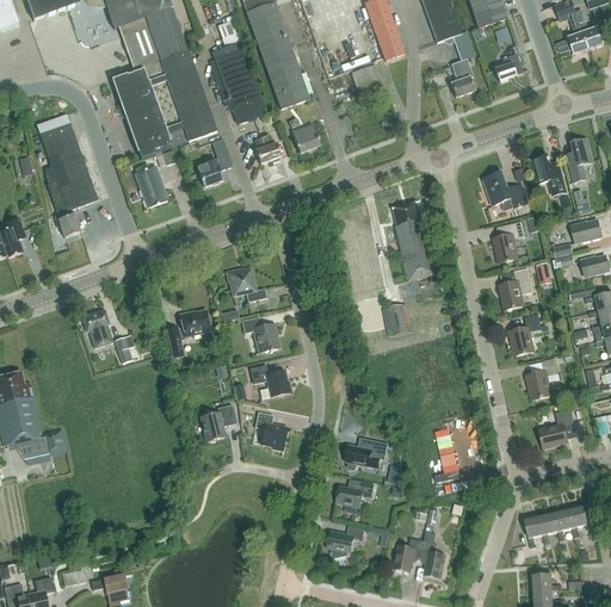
[(0,0),(0,30),(19,24),(10,0),(0,0)]
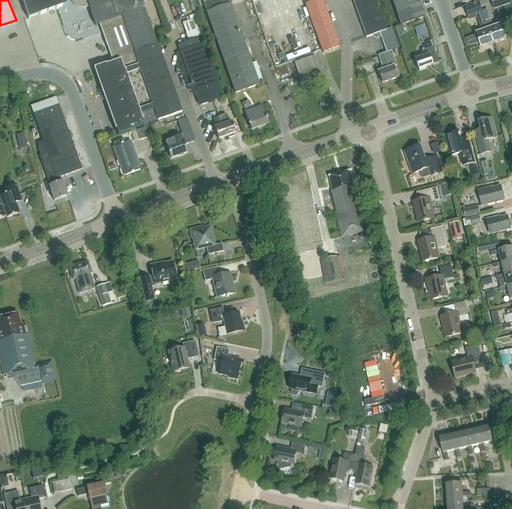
[(105,96),(118,132),(181,109),(158,43),(142,0),(22,0),(28,16),(67,2),(66,0),(72,0),(75,3),(79,5),(84,5),(89,4),(95,23),(103,20),(117,58),(94,66),(102,86),(98,87),(101,98),(105,96)]
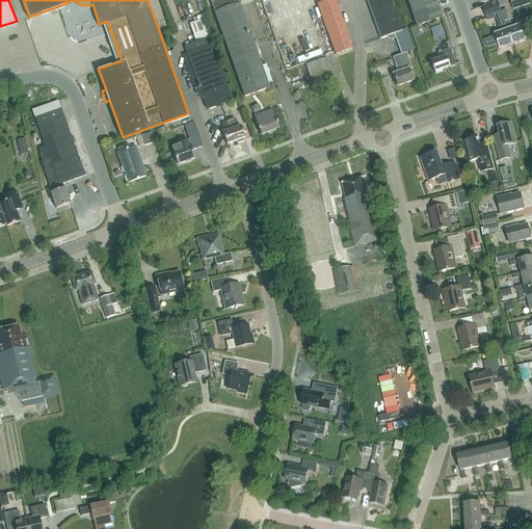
[(269,85),(238,0),(210,0),(244,95),(269,85)]
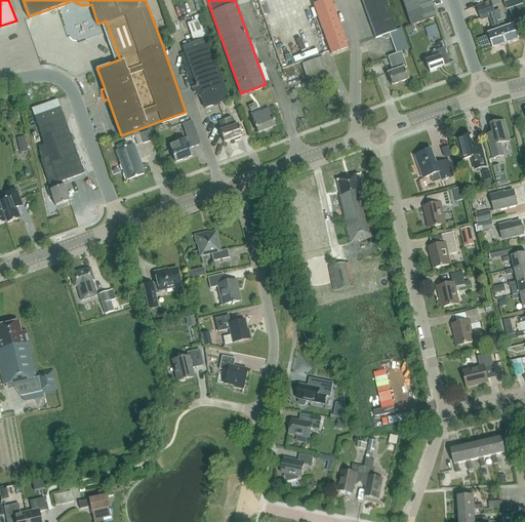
[(349,46),(331,0),(318,0),(313,2),(331,52),(349,46)]
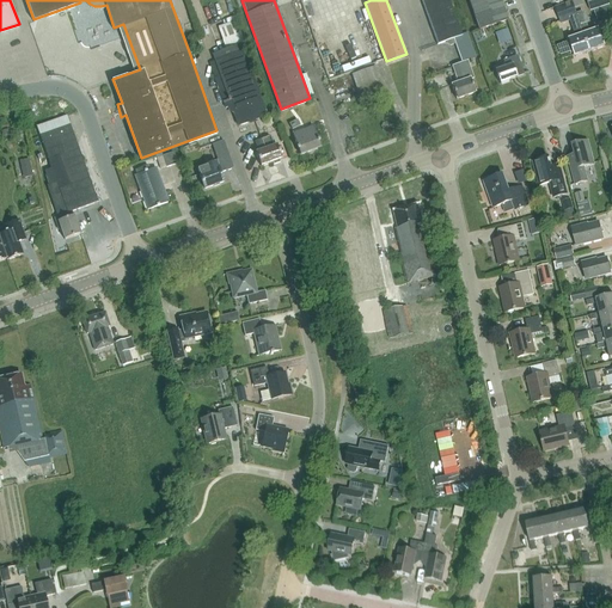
[(422,0),(438,41),(445,38),(446,41),(451,43),(456,41),(461,60),(452,62),(458,80),(451,83),(456,94),(473,87),(476,86),(472,75),(473,74),(467,57),(473,55),(465,30),(460,31),(448,0),(422,0)]
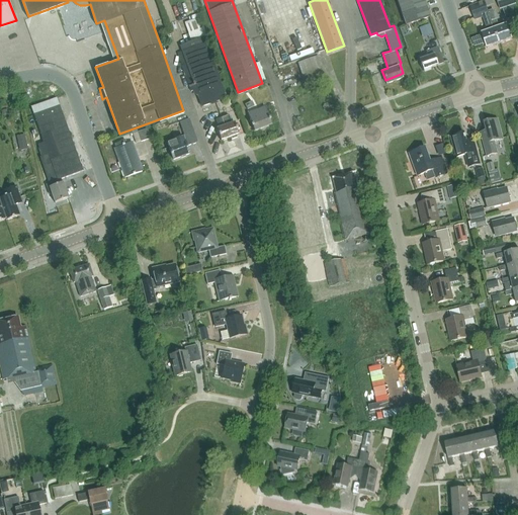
[(398,0),(406,23),(430,15),(424,0),(398,0)]
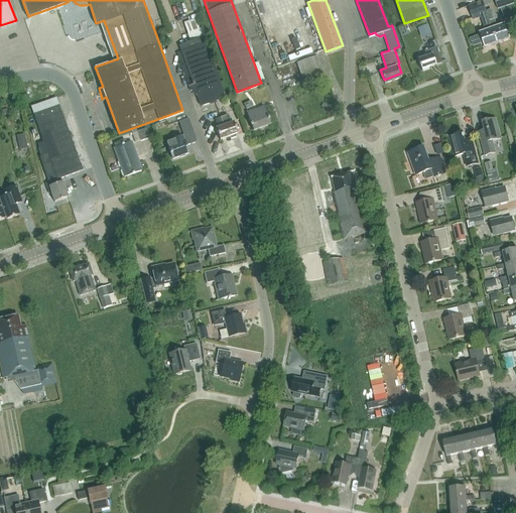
[(488,12),(486,7),(484,0),(477,0),(469,3),(474,17),(488,12)]
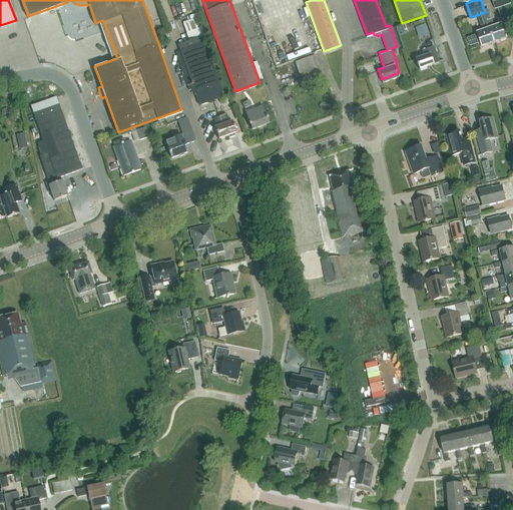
[(502,22),(495,24),(492,17),(488,5),(483,7),(485,12),(487,19),(490,26),(495,41),(508,36),(502,22)]
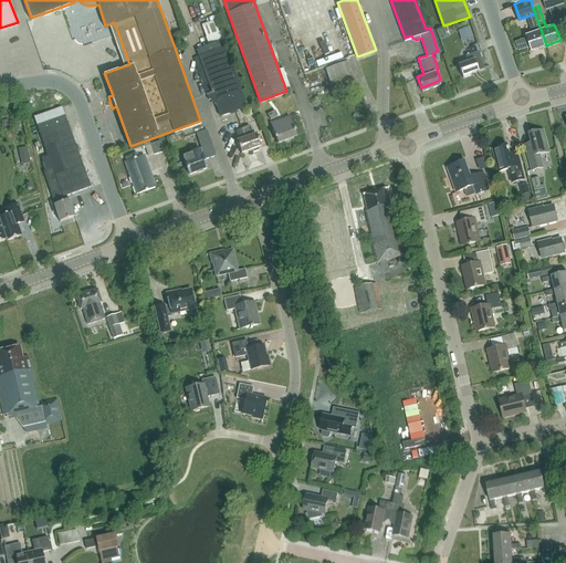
[(462,37),(473,32),(469,22),(458,27),(462,37)]
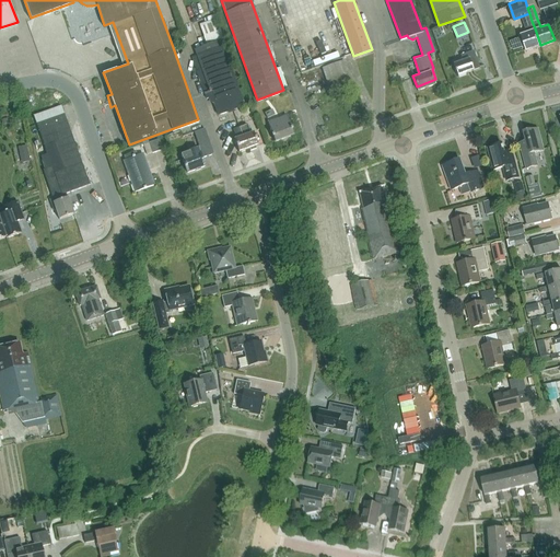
[(540,45),(535,28),(521,33),(527,49),(540,45)]
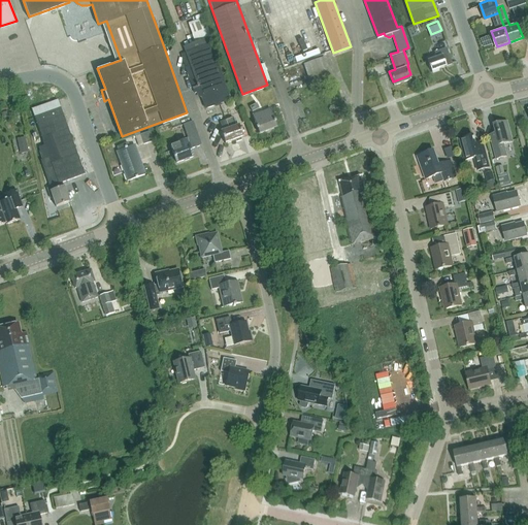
[(230,98),(208,35),(184,44),(186,50),(180,52),(194,91),(196,90),(198,95),(201,94),(205,106),(230,98)]
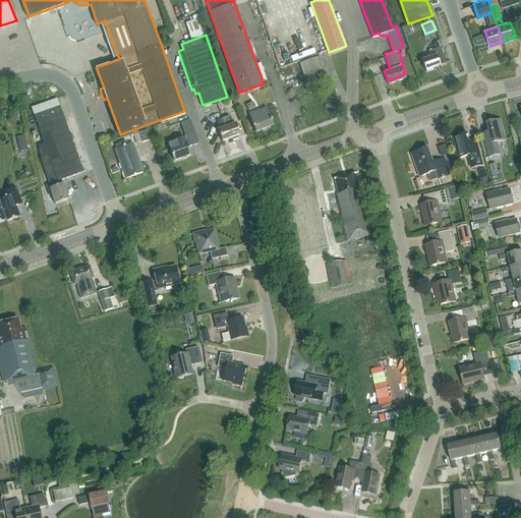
[(428,49),(430,54),(421,57),(425,68),(440,63),(446,61),(441,45),(428,49)]
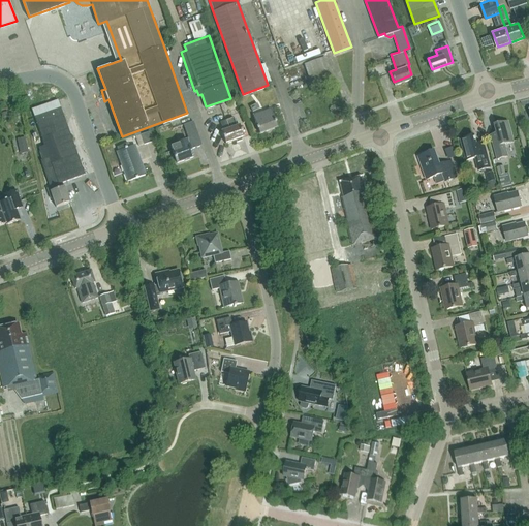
[(312,86),(334,79),(325,54),(304,62),(312,86)]
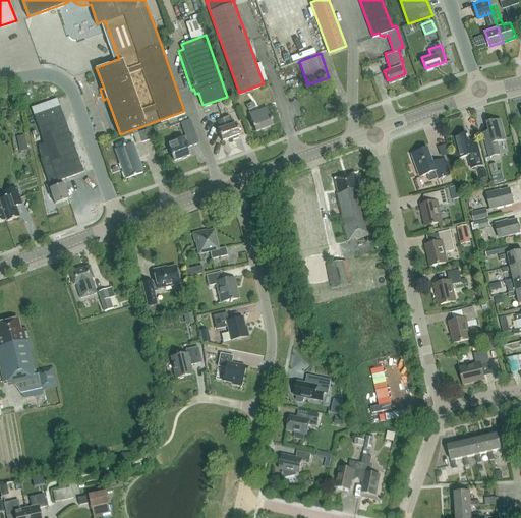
[(31,106),(38,124),(41,133),(35,135),(42,155),(40,156),(49,182),(61,177),(82,170),(57,97),(31,106)]
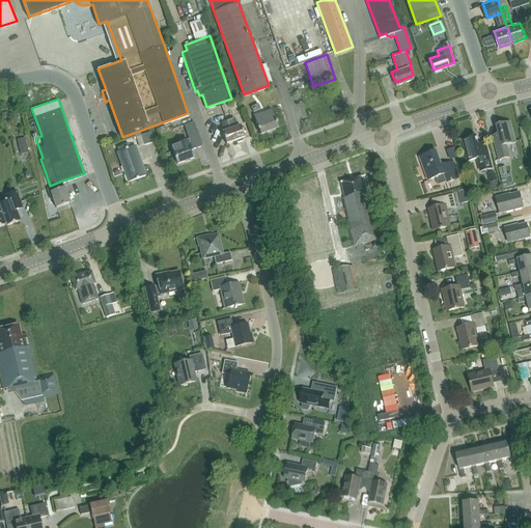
[(258,102),(251,105),(253,110),(260,106),(258,102)]
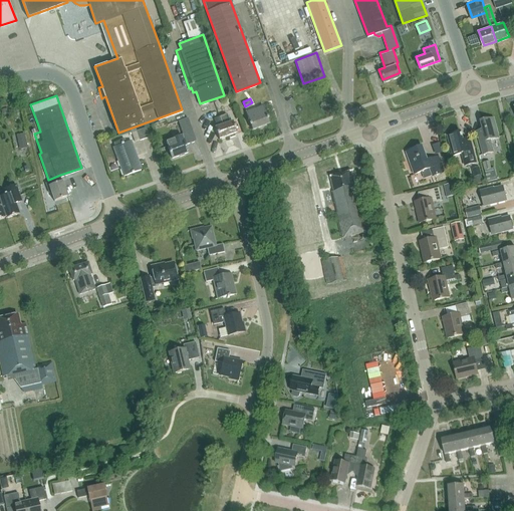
[(252,128),(269,121),(263,103),(245,109),(252,128)]
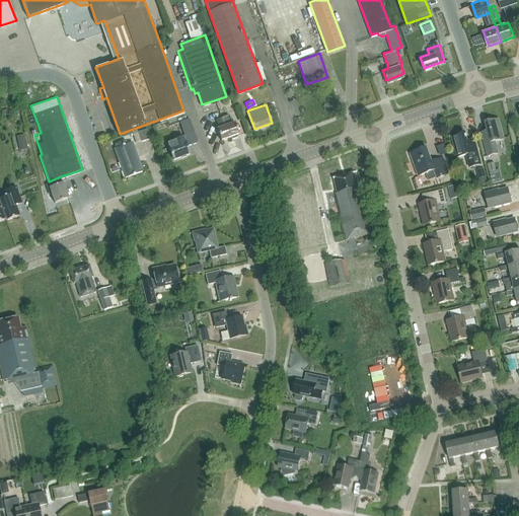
[(221,139),(239,133),(235,121),(231,122),(229,114),(216,118),(219,126),(217,127),(221,139)]
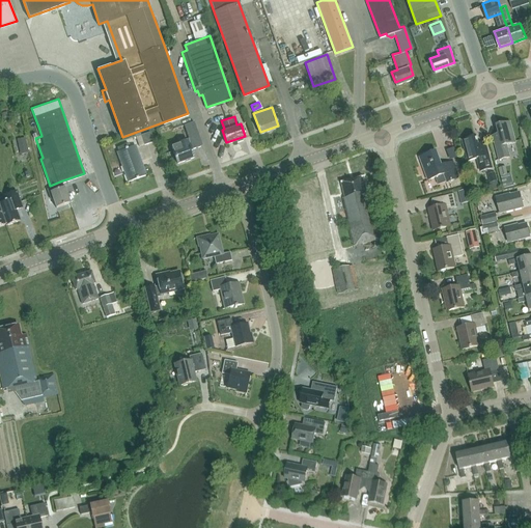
[(499,132),(493,133),(499,158),(510,155),(506,142),(515,140),(510,119),(497,123),(499,132)]
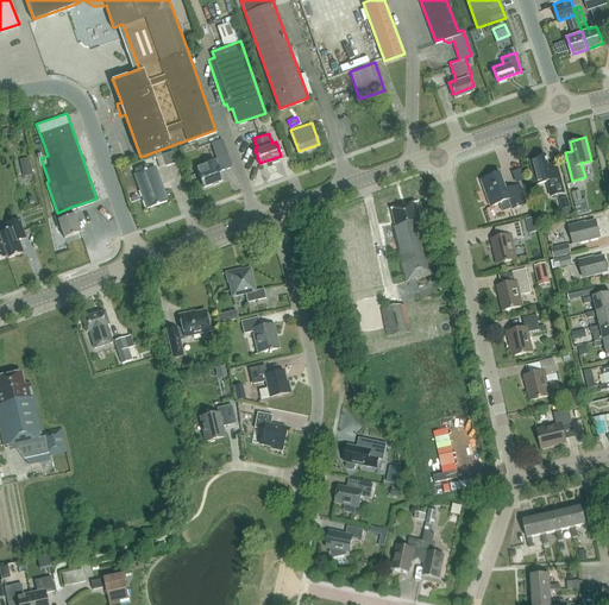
[(211,142),(217,158),(220,157),(227,155),(221,138),(211,142)]
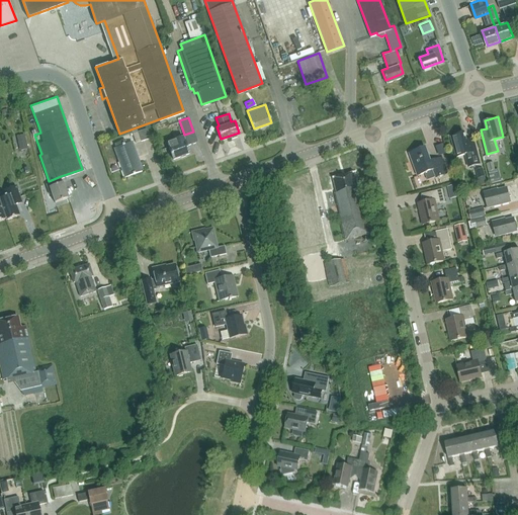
[(133,132),(136,141),(151,136),(148,126),(133,132)]
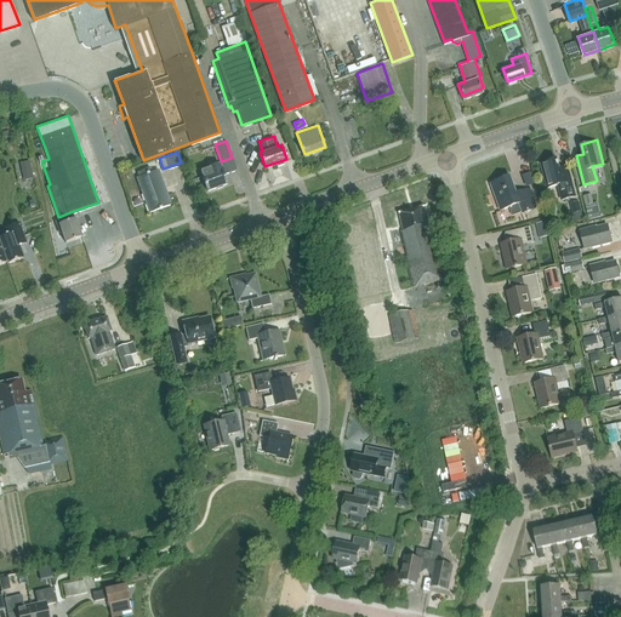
[(21,158),(22,175),(33,175),(32,156),(21,158)]
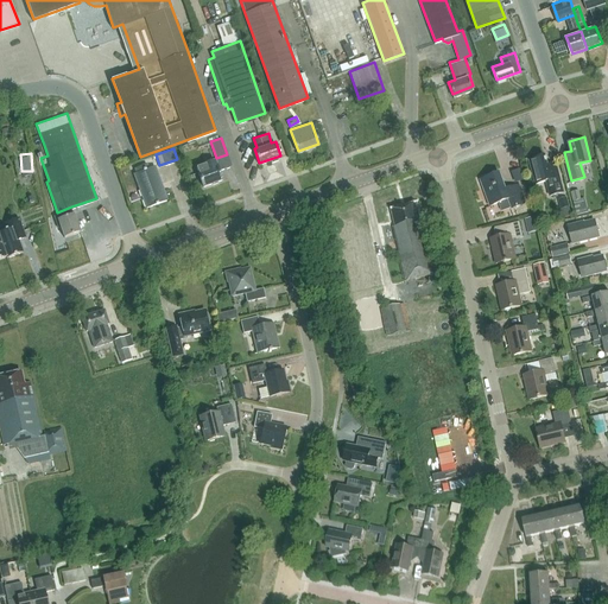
[(550,194),(563,190),(557,165),(549,167),(545,153),(530,158),(536,182),(546,179),(550,194)]
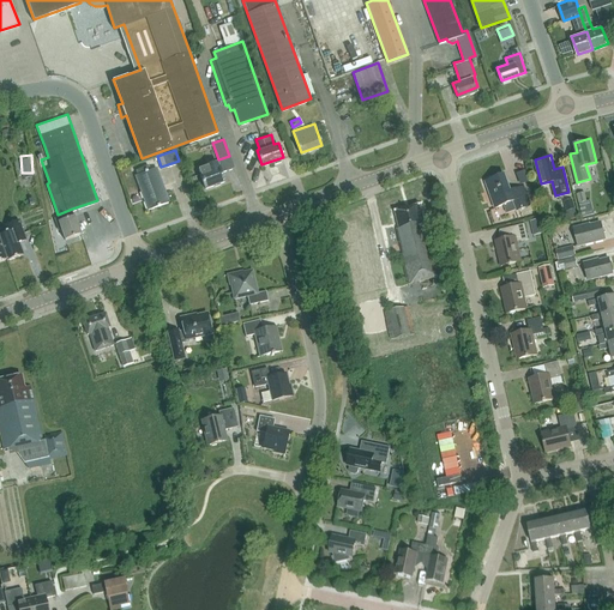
[(205,164),(198,167),(199,169),(205,187),(224,180),(221,171),(226,169),(222,158),(205,164)]
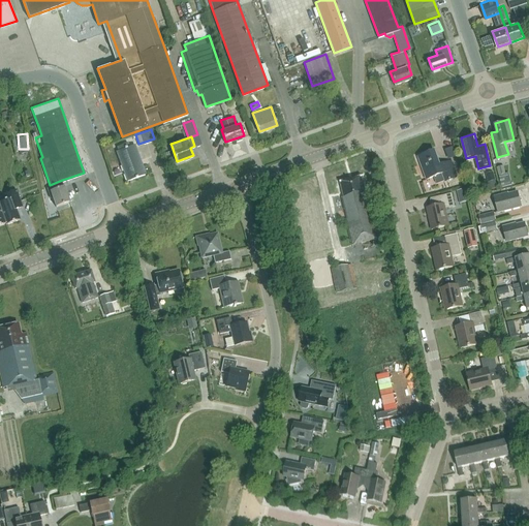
[(127,179),(145,173),(134,143),(128,145),(127,141),(117,145),(119,149),(117,149),(127,179)]
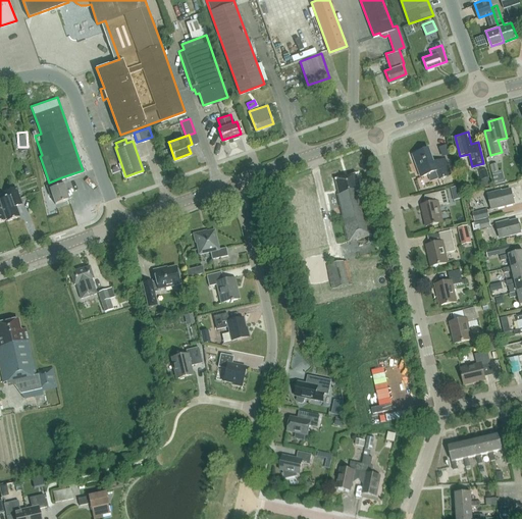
[(439,144),(442,154),(450,151),(447,141),(439,144)]
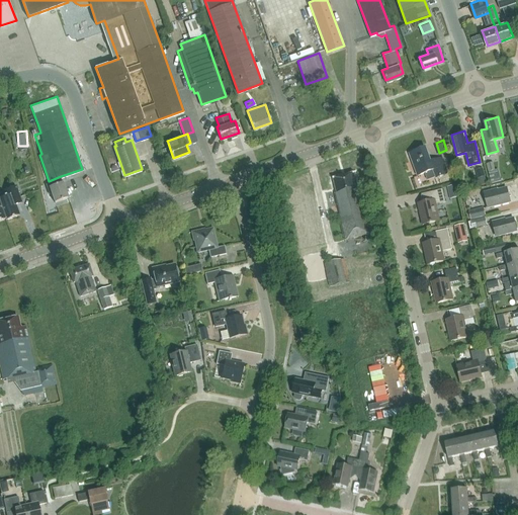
[(432,167),(435,174),(439,172),(446,169),(441,155),(430,159),(425,145),(409,151),(417,172),(432,167)]
